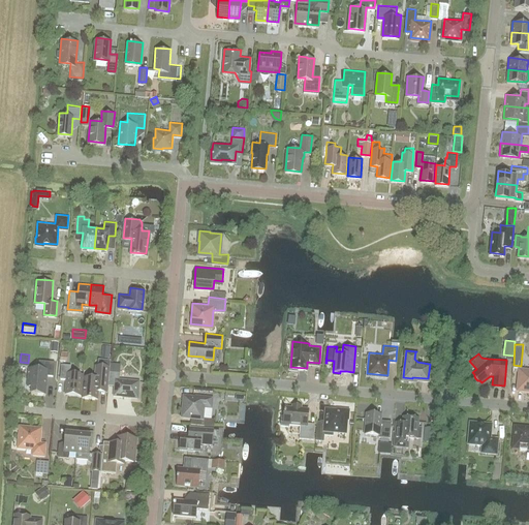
[(31,391),(45,392),(47,373),(54,374),(55,360),(38,358),(38,366),(29,366),(27,383),(31,383),(31,391)]
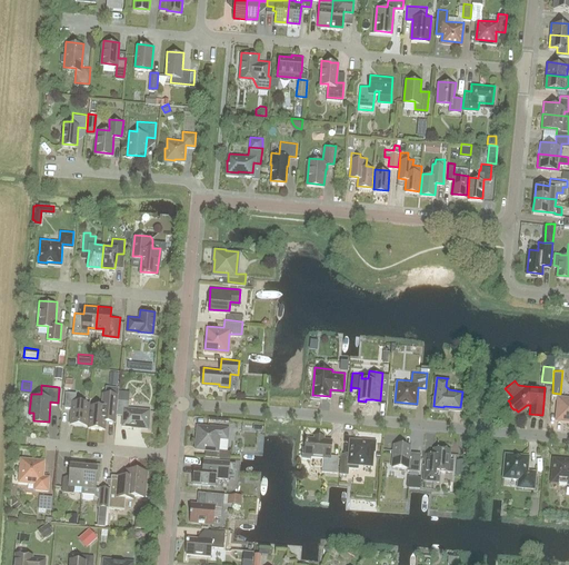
[(106,392),(105,392),(103,405),(89,404),(88,423),(88,425),(105,426),(107,407),(117,408),(118,397),(119,387),(107,386),(106,392)]
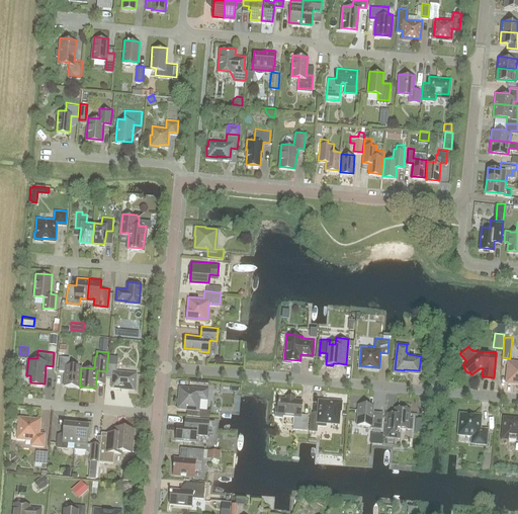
[(80,384),(81,367),(81,366),(81,365),(69,363),(70,355),(60,354),(59,368),(65,369),(64,383),(80,384)]
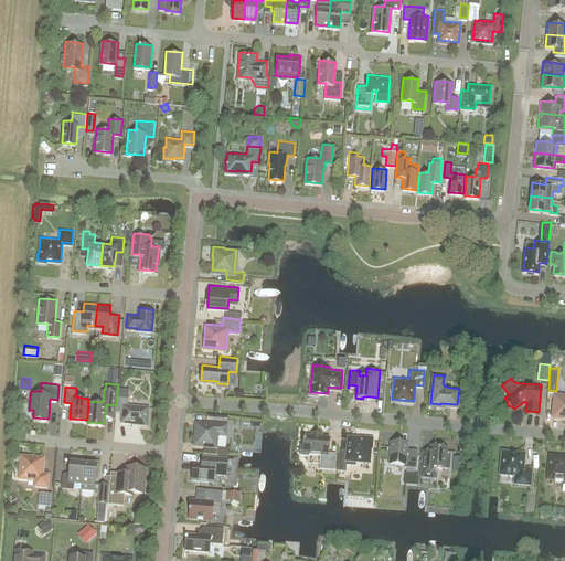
[(564,393),(555,393),(553,414),(564,414),(564,393)]
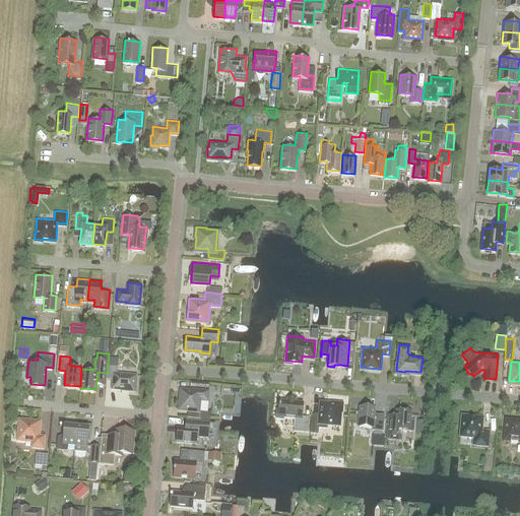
[(112,377),(111,387),(135,389),(137,373),(117,371),(118,364),(108,363),(107,373),(107,377),(112,377)]
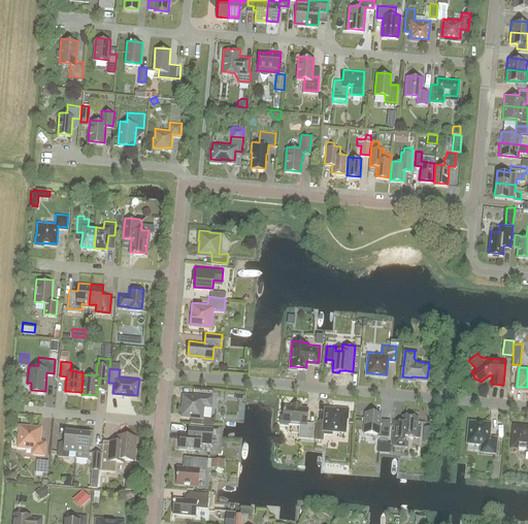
[(182,414),(191,414),(190,421),(203,423),(203,422),(213,423),(215,417),(201,415),(202,404),(212,405),(212,395),(205,394),(196,393),(196,395),(184,394),(182,414)]
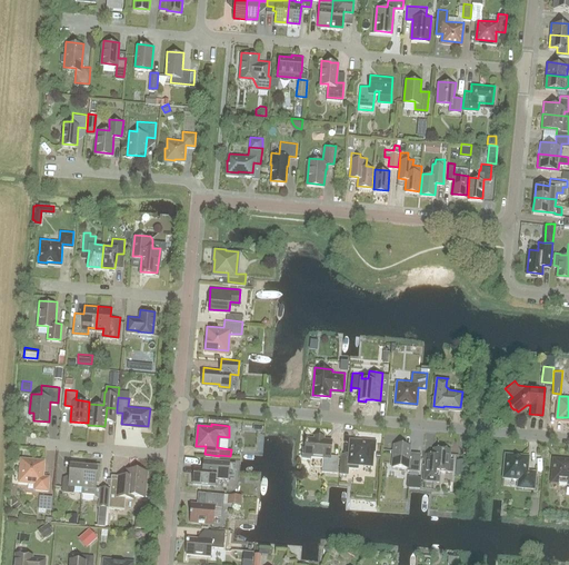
[(330,453),(331,437),(323,437),(323,435),(320,434),(320,437),(307,436),(306,440),(306,443),(306,446),(302,446),(301,456),(310,456),(310,454),(322,455),(321,469),(337,471),(339,454),(330,453)]
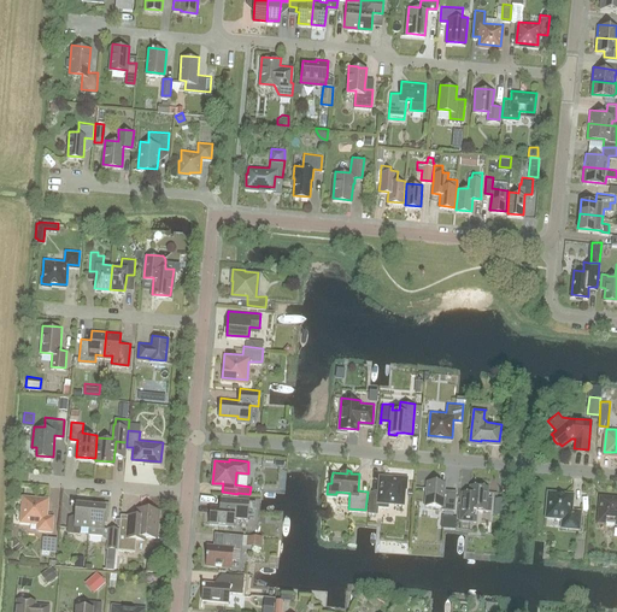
[(405,486),(406,475),(393,474),(393,476),(381,475),(378,493),(369,492),(368,511),(377,511),(378,504),(388,505),(388,500),(403,501),(404,486),(405,486)]
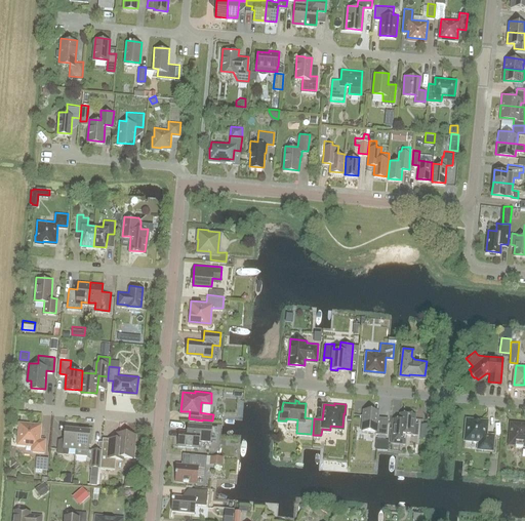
[(378,409),(364,407),(362,428),(375,430),(375,432),(387,433),(388,417),(377,416),(378,409)]
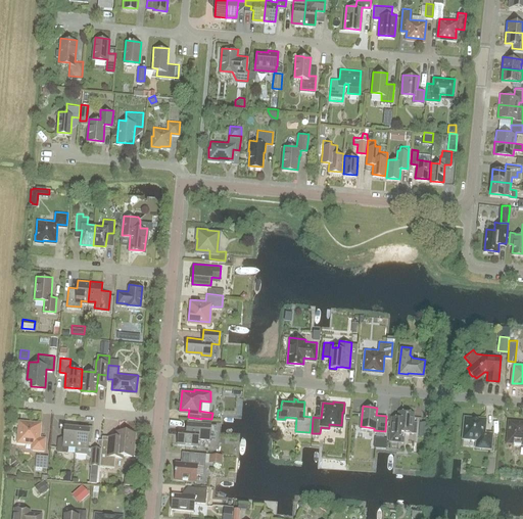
[(411,430),(413,411),(399,410),(398,424),(391,423),(390,438),(402,439),(403,430),(411,430)]
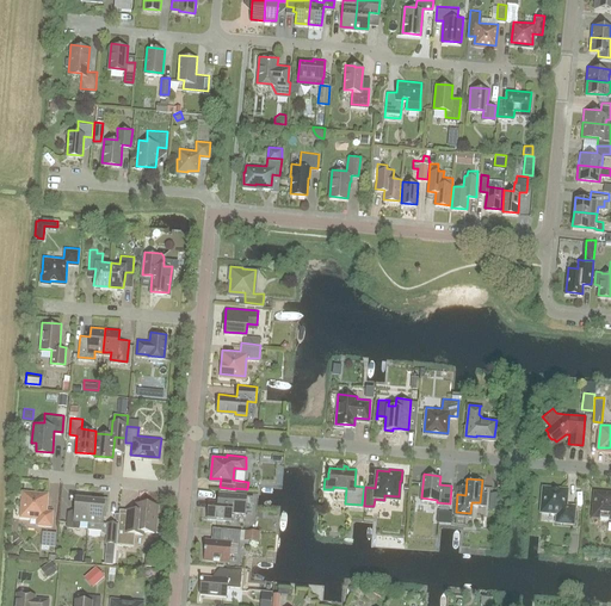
[(543,484),(541,508),(557,511),(556,519),(573,520),(574,504),(566,502),(567,487),(543,484)]
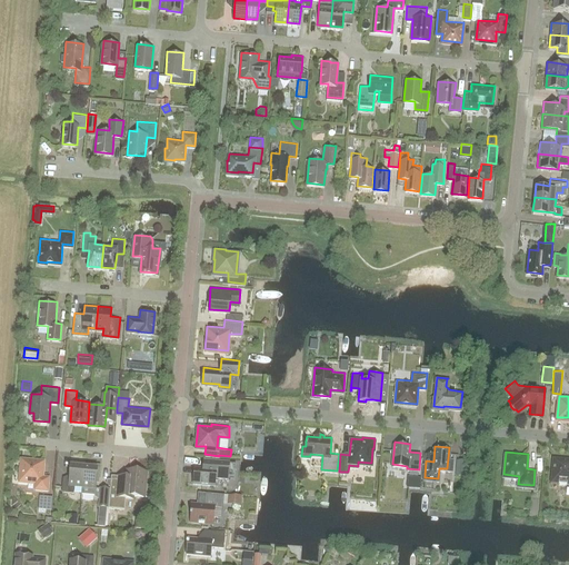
[(457,456),(456,472),(466,473),(467,457),(457,456)]
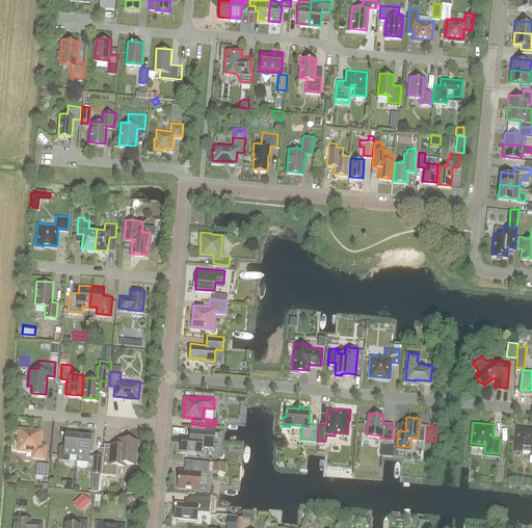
[(41,429),(21,427),(20,440),(18,440),(17,449),(26,449),(26,446),(33,446),(32,454),(44,455),(45,444),(38,444),(41,429)]
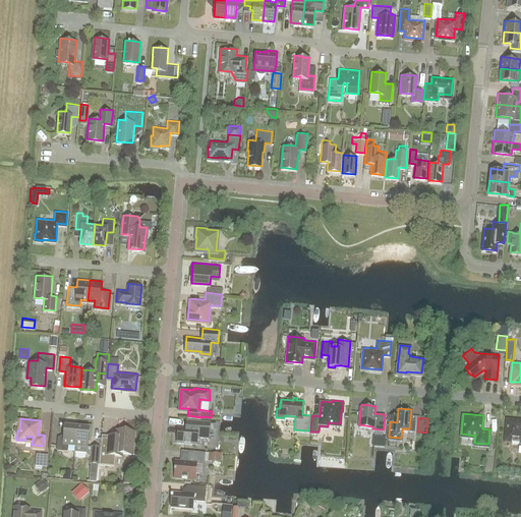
[(207,436),(209,420),(195,419),(186,418),(186,426),(178,425),(176,440),(196,442),(197,435),(207,436)]
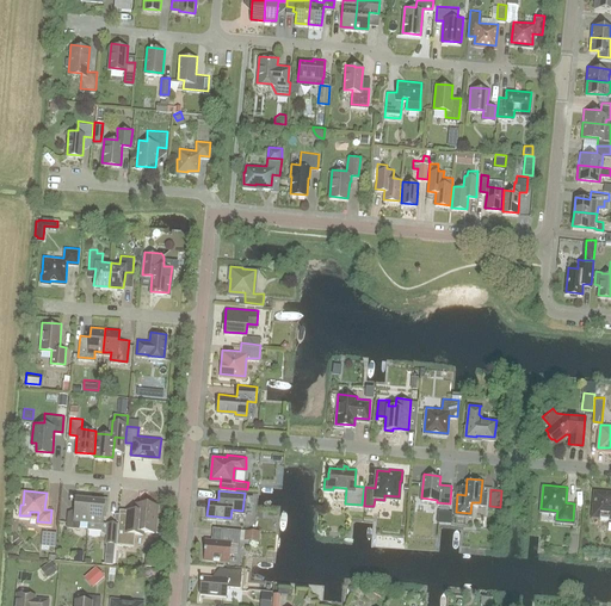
[(610,490),(594,490),(593,513),(600,514),(600,515),(609,517),(609,515),(610,514),(610,490)]
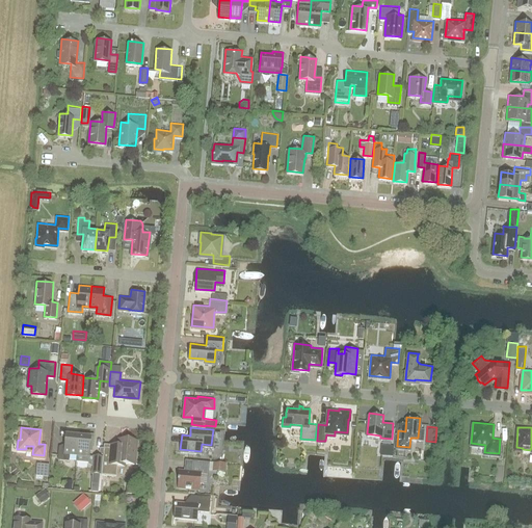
[(102,472),(103,453),(94,452),(92,453),(89,452),(89,448),(92,449),(94,431),(86,431),(86,433),(78,433),(77,452),(76,458),(88,459),(88,460),(92,464),(91,471),(102,472)]
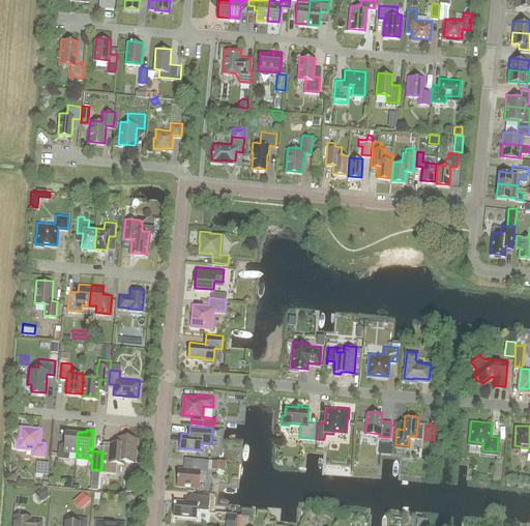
[(77,450),(78,432),(65,431),(64,443),(59,442),(58,442),(57,456),(68,457),(69,450),(77,450)]
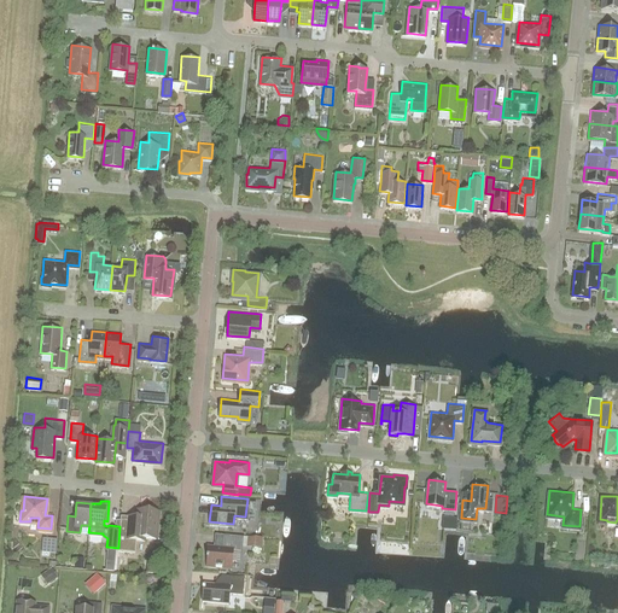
[(139,507),(138,514),(128,514),(127,518),(121,517),(120,526),(118,548),(135,549),(136,537),(145,538),(145,535),(156,536),(158,509),(139,507)]
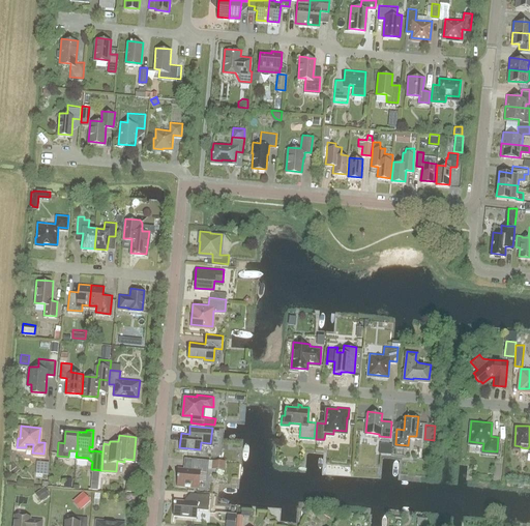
[(382,441),(381,451),(391,453),(392,442),(382,441)]
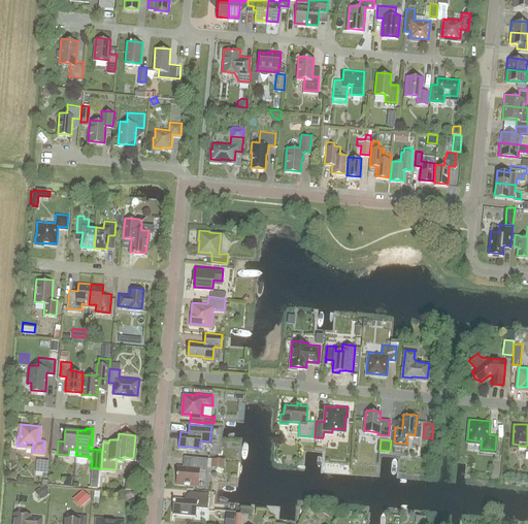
[(177,465),(176,475),(176,481),(185,481),(185,482),(190,482),(197,483),(197,477),(198,477),(198,476),(201,477),(204,473),(206,456),(185,454),(185,462),(186,462),(185,466),(177,465)]
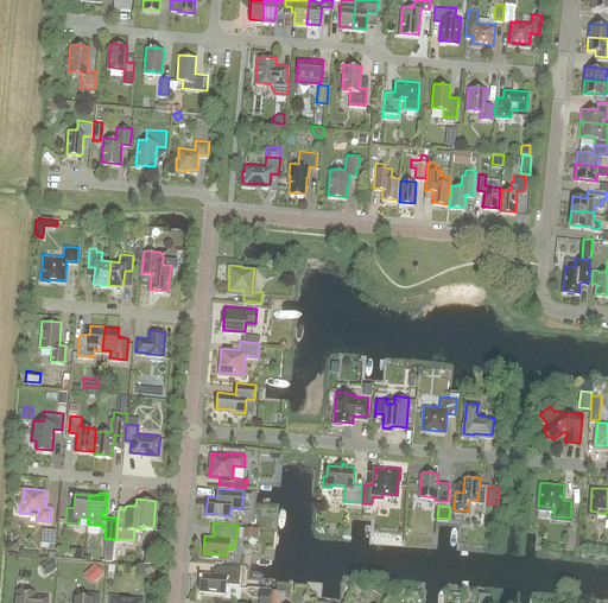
[(55,564),(50,556),(43,560),(49,569),(55,564)]
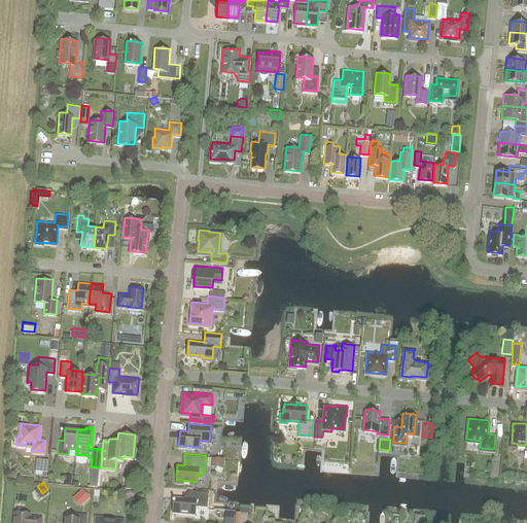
[(73,494),(80,502),(90,494),(82,486),(73,494)]
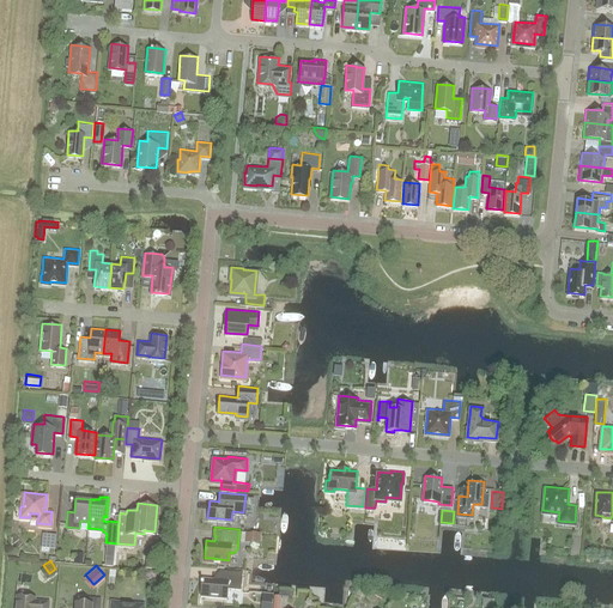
[(224,578),(202,576),(201,581),(201,583),(200,594),(226,596),(228,587),(241,588),(242,570),(224,569),(224,578)]
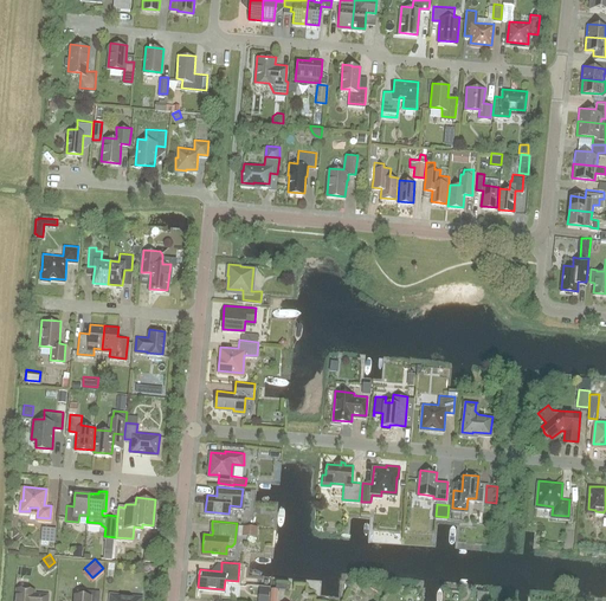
[(259,583),(258,600),(263,600),(268,600),(270,585),(259,583)]
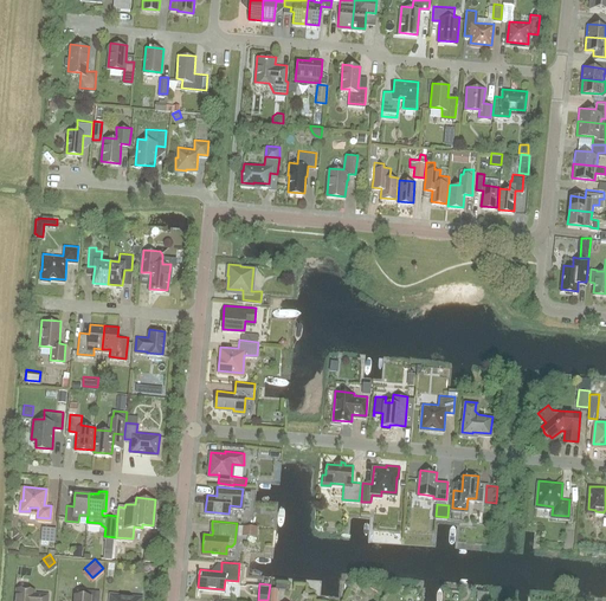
[(34,588),(17,586),(15,600),(47,600),(49,592),(33,590),(34,588)]
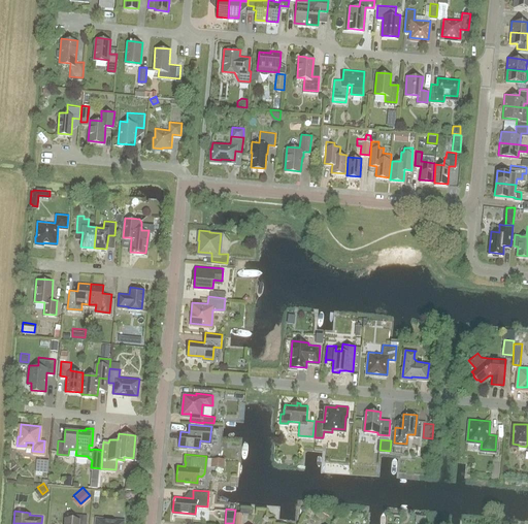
[(86,523),(87,514),(75,513),(74,519),(65,518),(64,523),(86,523)]
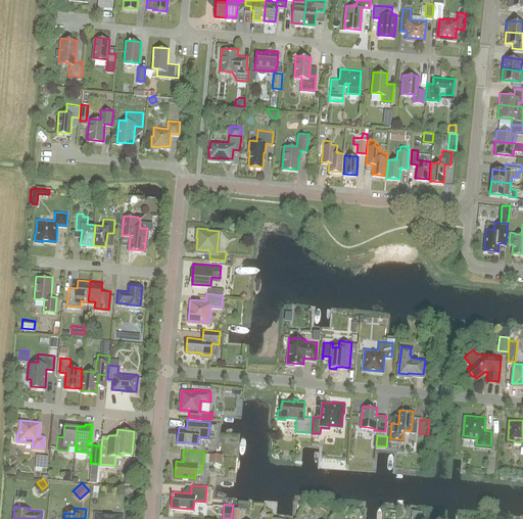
[(421,509),(419,509),(413,508),(412,516),(419,517),(421,517),(421,511),(421,509)]
